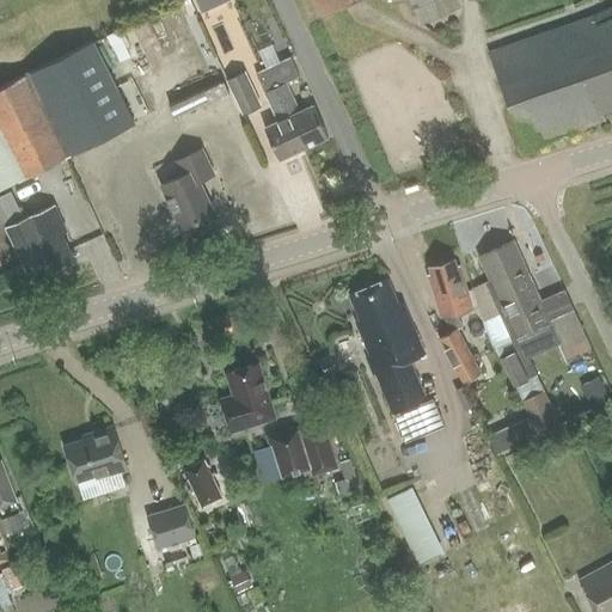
[(230,0),(195,0),(202,13),(230,1),(230,0)]
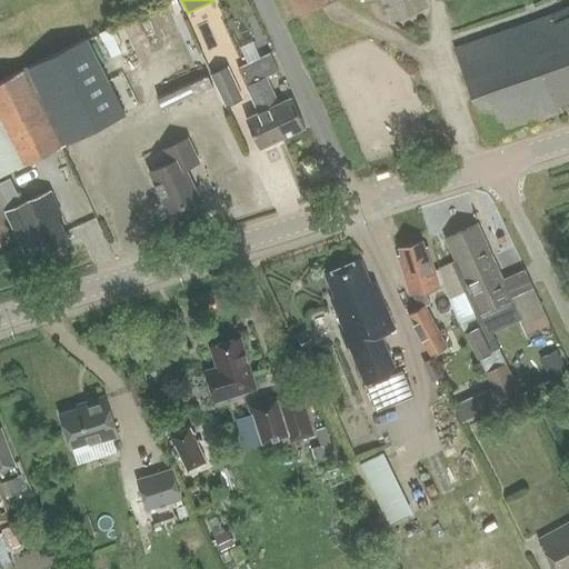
[(290,0),(298,16),(331,0),(290,0)]
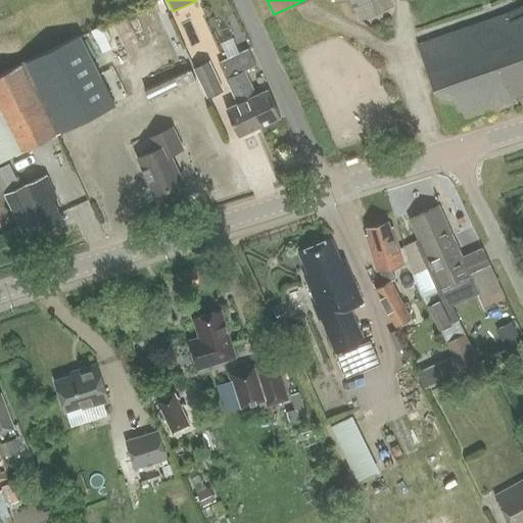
[(350,0),(357,11),(382,0),(350,0)]
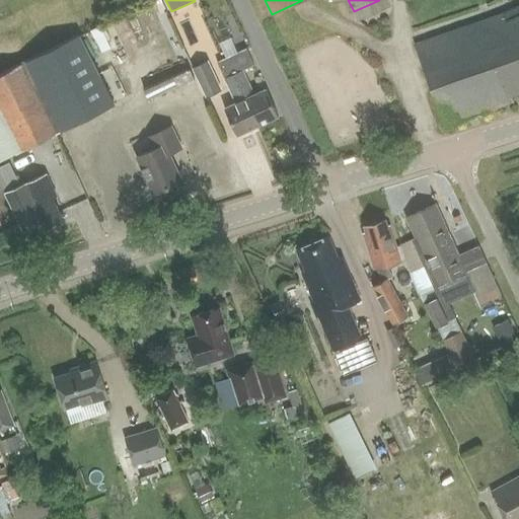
[(440,0),(447,19),(454,17),(469,57),(474,55),(482,74),(518,60),(514,50),(518,48),(518,47),(501,0),(440,0)]
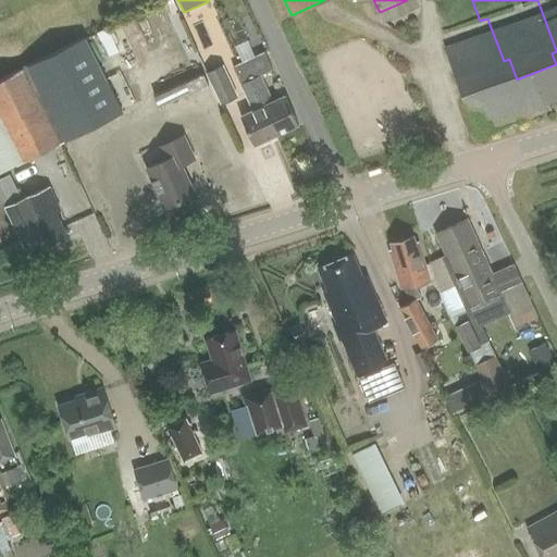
[(206,50),(219,44),(209,23),(196,28),(206,50)]
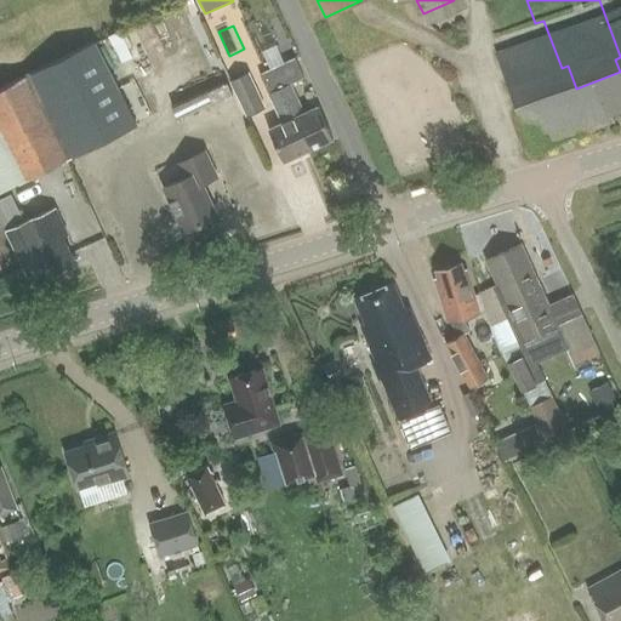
[(73,159),(137,127),(96,45),(32,77),(73,159)]
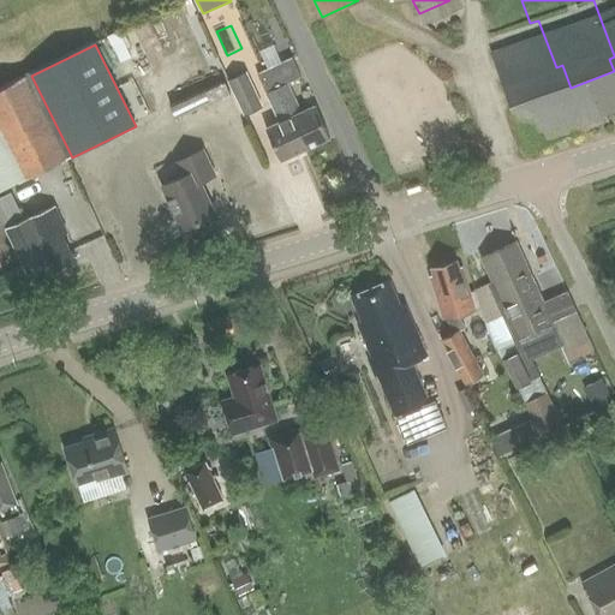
[(266,93),(300,77),(292,58),(257,73),(266,93)]
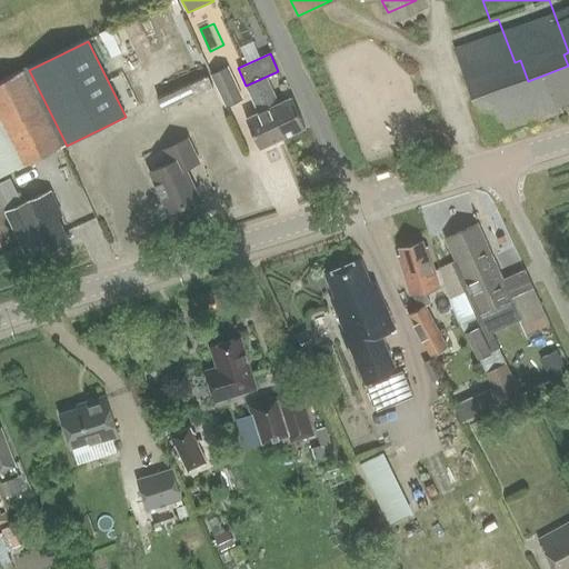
[(228,107),(246,99),(230,67),(213,75),(228,107)]
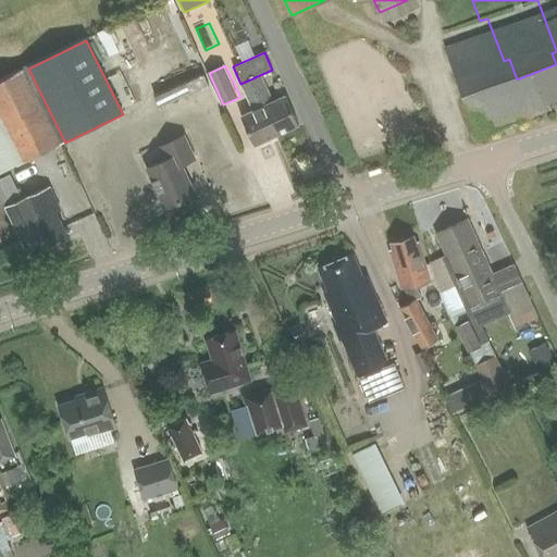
[(0,174),(65,143),(28,69),(0,82),(0,174)]
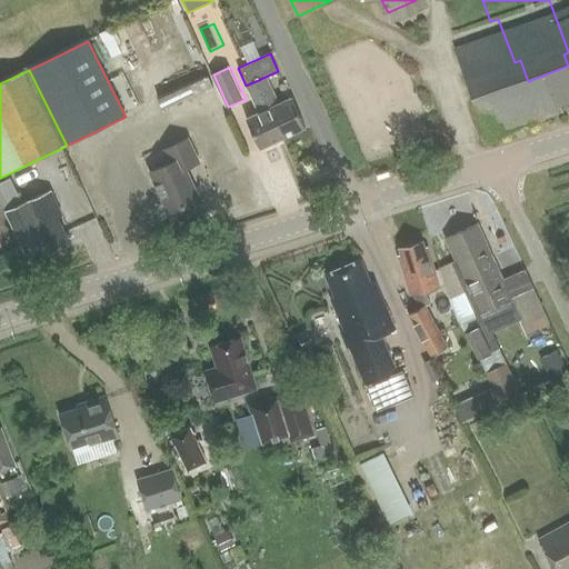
[(292,100),(278,106),(267,80),(258,83),(283,139),(306,129),(292,100)]
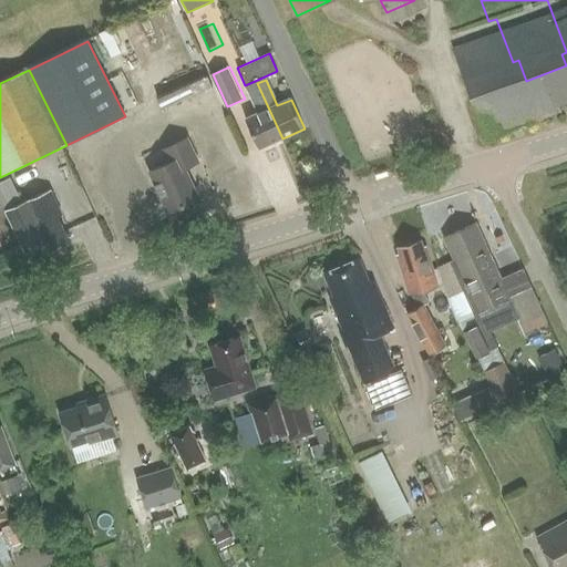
[(261,148),(282,138),(257,83),(248,88),(259,114),(247,120),(261,148)]
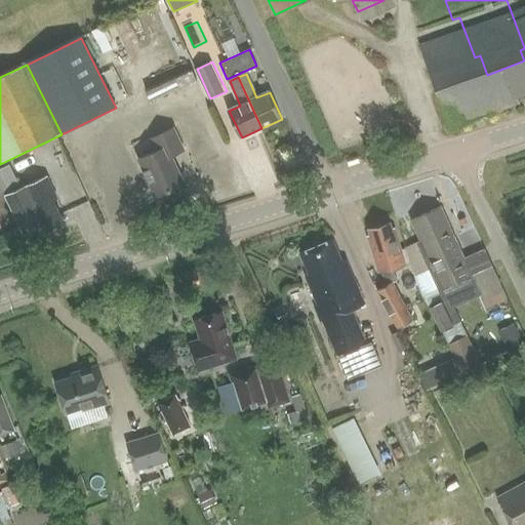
[(137,158),(155,196),(183,184),(170,156),(184,151),(173,128),(149,139),(154,151),(137,158)]
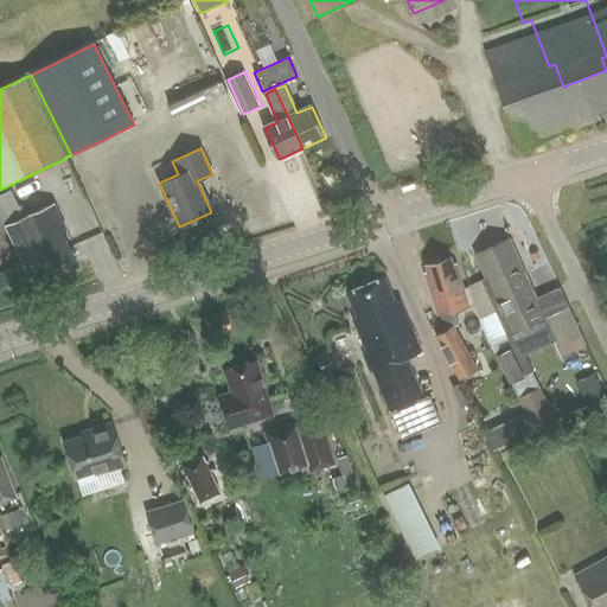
[(23,219),(10,191),(0,195),(0,215),(26,273),(49,262),(52,270),(75,261),(63,234),(69,230),(57,204),(23,219)]
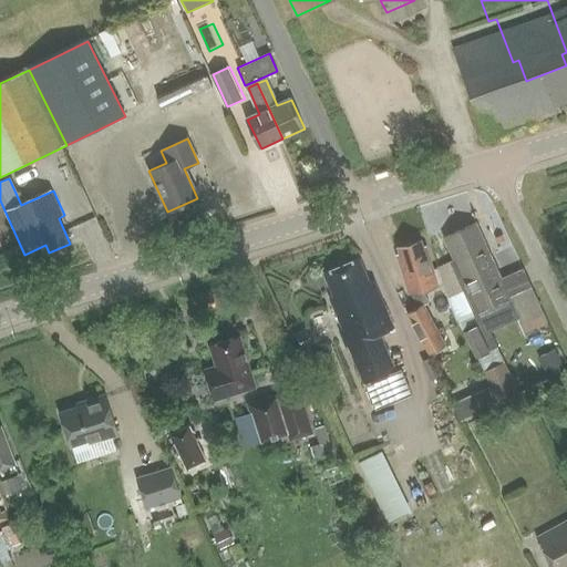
[(453,260),(437,268),(446,298),(463,332),(464,332),(476,326),(483,322),(477,312),(512,296),(503,276),(487,245),(483,247),(473,226),(451,237),(443,240),(453,260)]
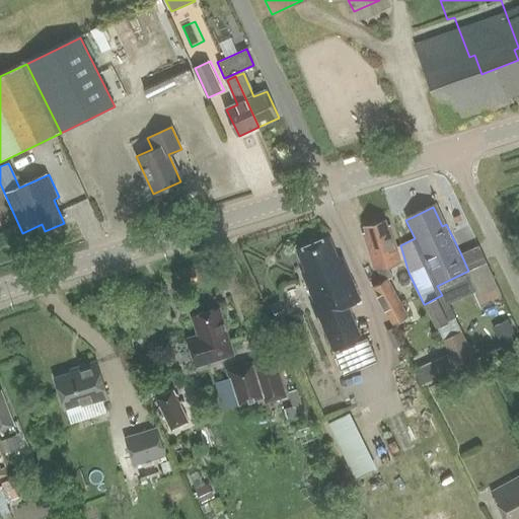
[(386,267),(397,263),(387,226),(383,227),(381,221),(365,226),(367,232),(362,234),(372,270),(376,269),(386,267)]
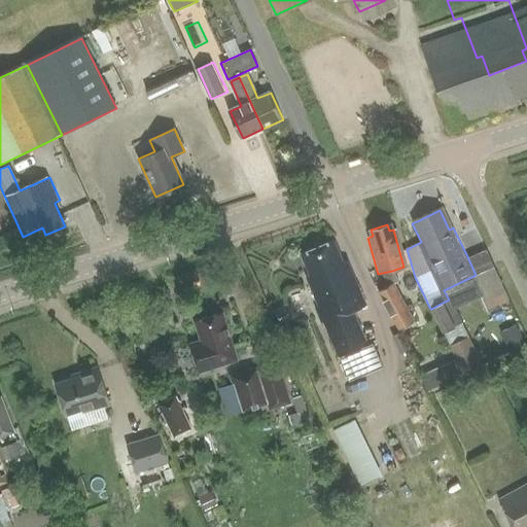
[(340,357),(365,347),(351,312),(365,306),(347,261),(342,264),(334,242),(302,254),(310,276),(306,278),(314,297),(312,299),(322,324),(325,322),(340,357)]
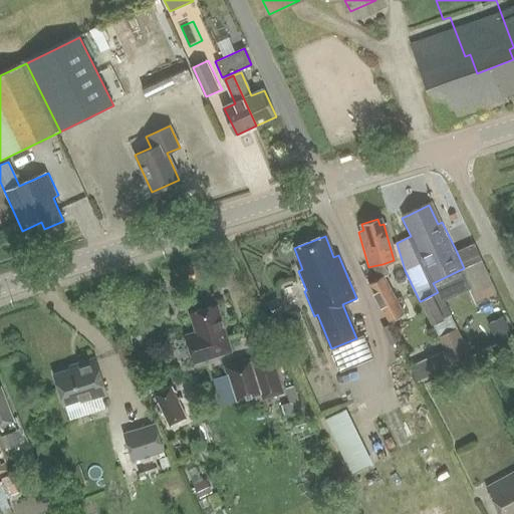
[(480,261),(464,268),(472,285),(467,287),(468,290),(475,303),(495,293),(480,261)]
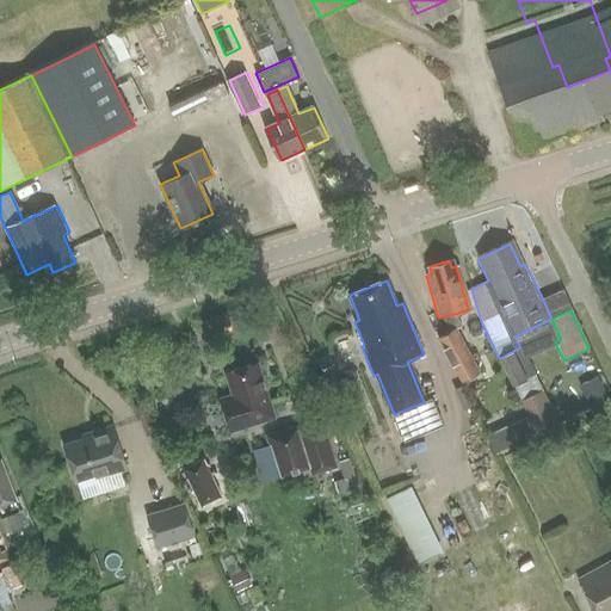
[(455,314),(443,316),(451,333),(457,329),(462,327),(455,314)]
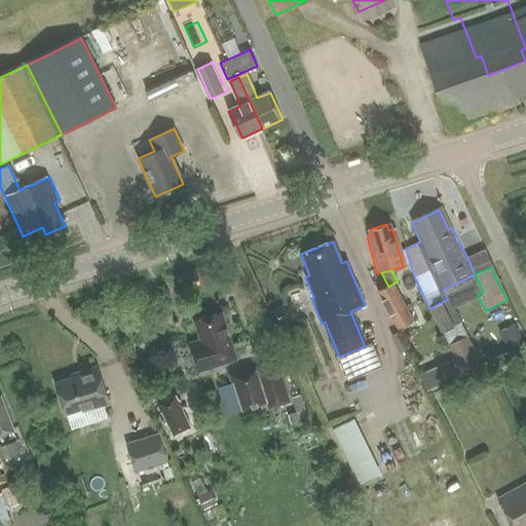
[(448,299),(442,302),(454,326),(460,323),(452,306),(478,294),(483,292),(475,274),(443,290),(448,299)]
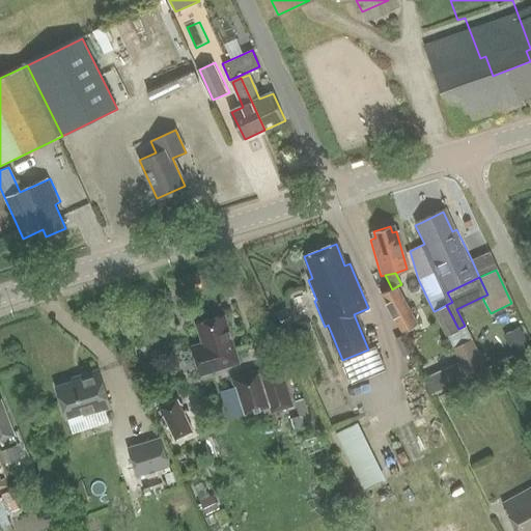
[(389,290),(382,295),(401,332),(417,324),(397,286),(392,289),(389,290)]
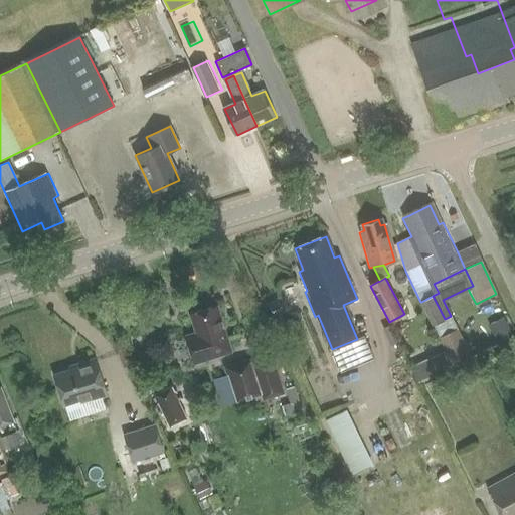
[(421,302),(420,302),(432,325),(445,319),(433,296),(421,302)]
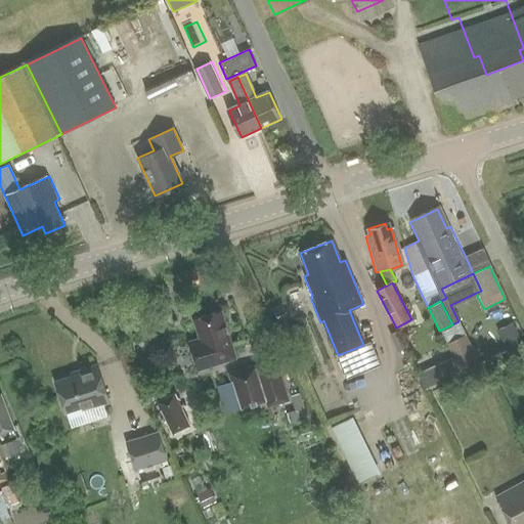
[(282,303),(270,309),(276,321),(289,316),(282,303)]
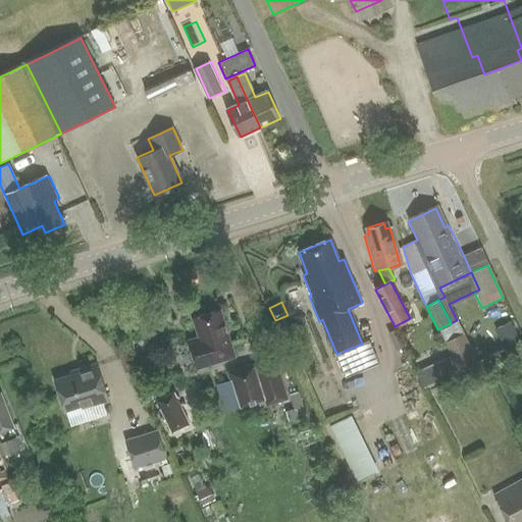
[(198,367),(235,356),(221,310),(194,318),(200,338),(191,341),(198,367)]
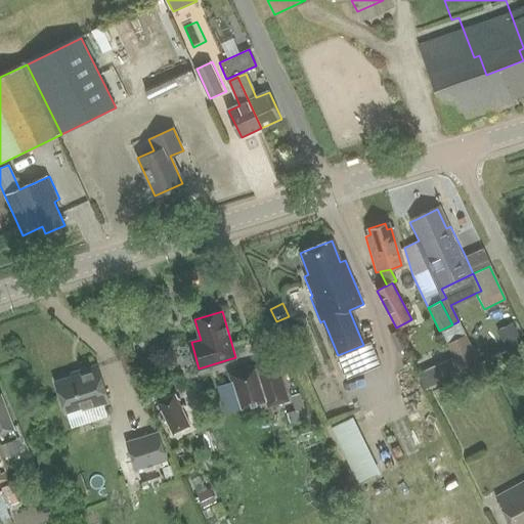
[(452,324),(439,331),(461,373),(479,363),(459,321),(452,324)]
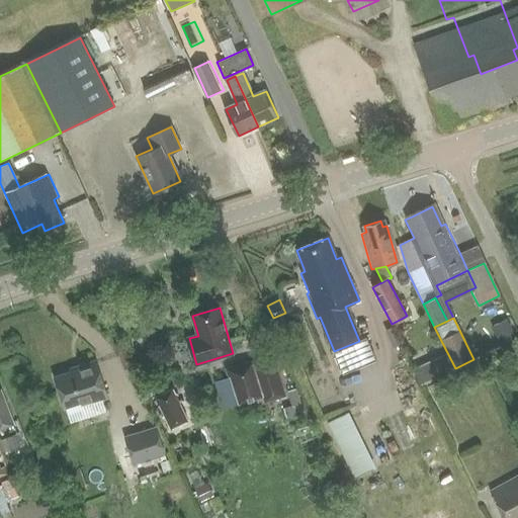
[(517,340),(508,320),(493,327),(503,348),(517,340)]
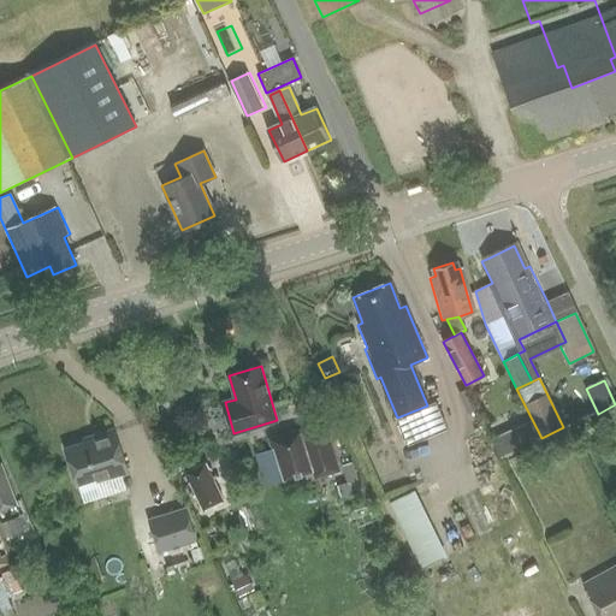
[(467,389),(458,394),(468,413),(475,409),(467,389)]
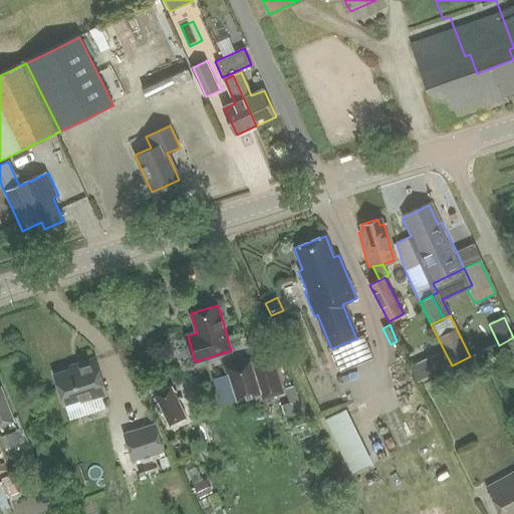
[(93,356),(75,362),(76,365),(53,372),(63,406),(104,393),(93,356)]
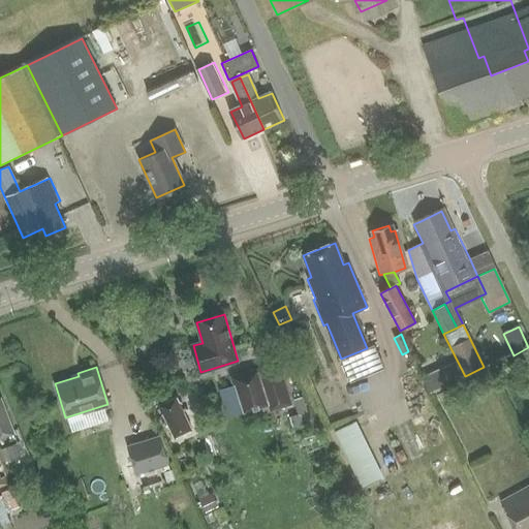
[(257,371),(230,379),(232,385),(238,401),(241,413),(268,405),(257,371)]
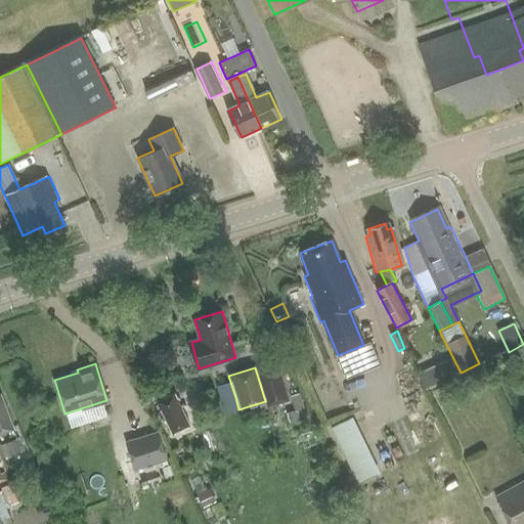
[(174,393),(157,401),(173,434),(190,426),(174,393)]
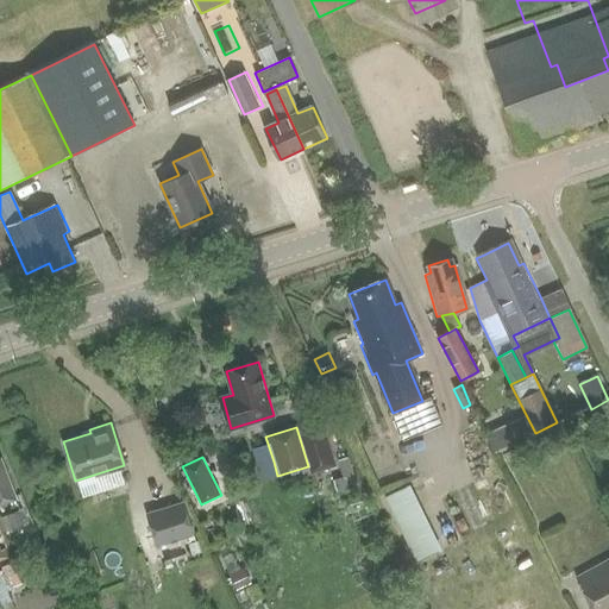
[(0,509),(17,503),(1,463),(0,463),(0,509)]
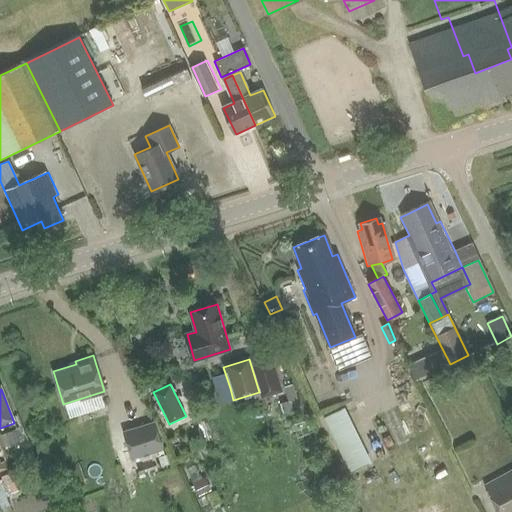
[(155,422),(123,432),(132,461),(164,450),(155,422)]
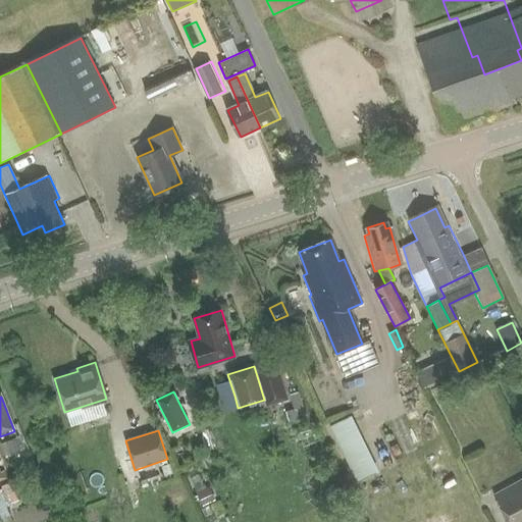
[(16,437),(0,444),(5,456),(21,450),(16,437)]
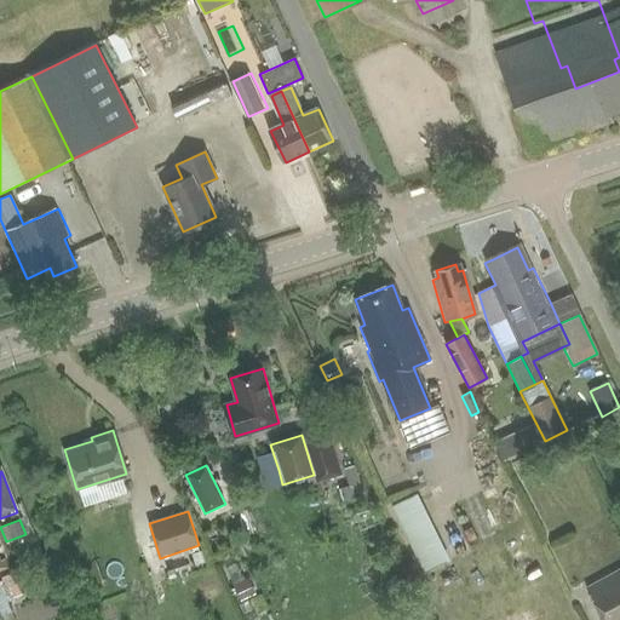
[(436,532),(409,545),(423,573),(449,561),(436,532)]
